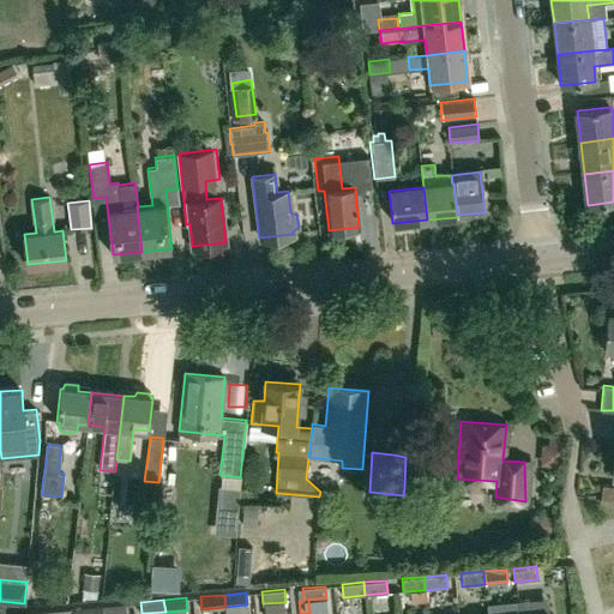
[(549,613),(542,613),(530,613),(529,600),(517,601),(518,613),(549,613)]
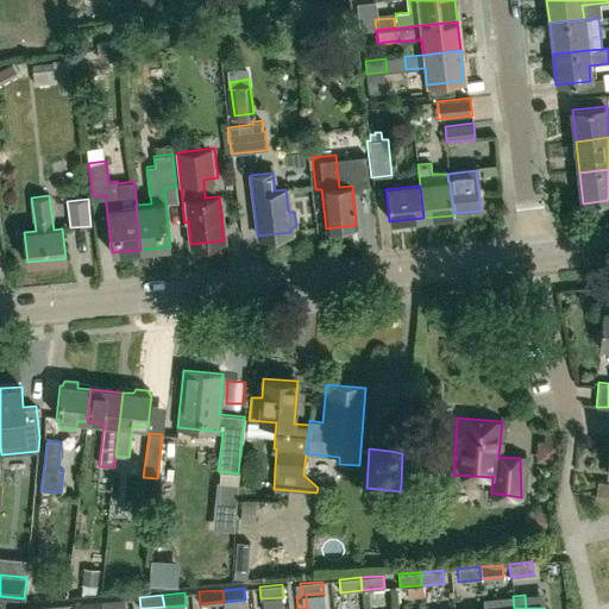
[(101,601),(102,608),(125,608),(124,598),(101,601)]
